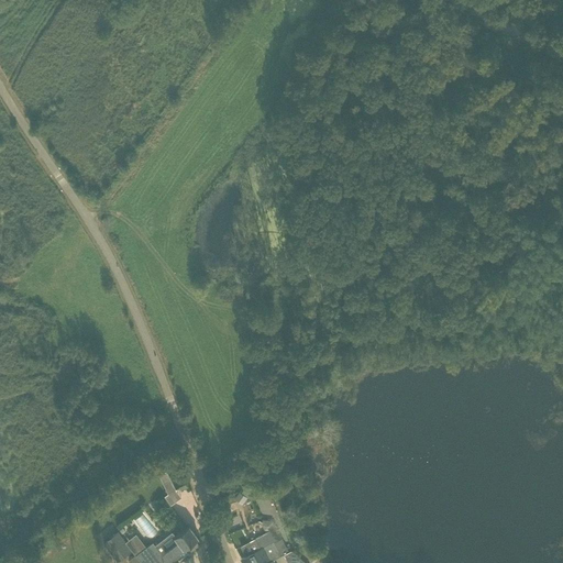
[(277,335),(276,335),(268,339),(272,345),(280,341),(277,335)]
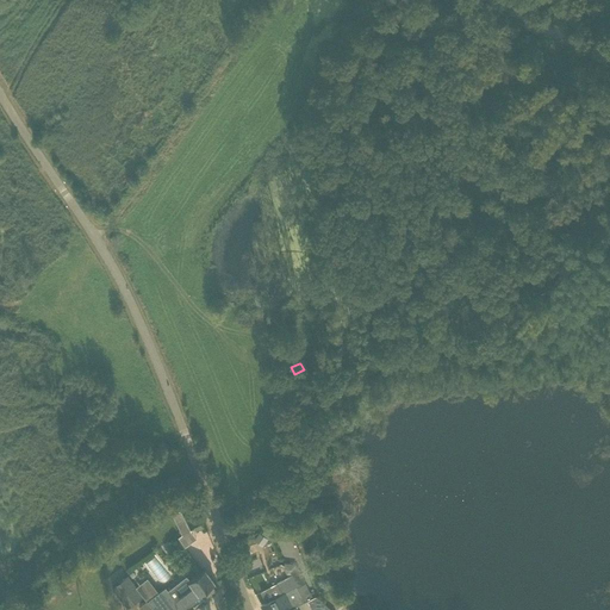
[(279,468),(263,492),(268,496),(284,472),(279,468)]
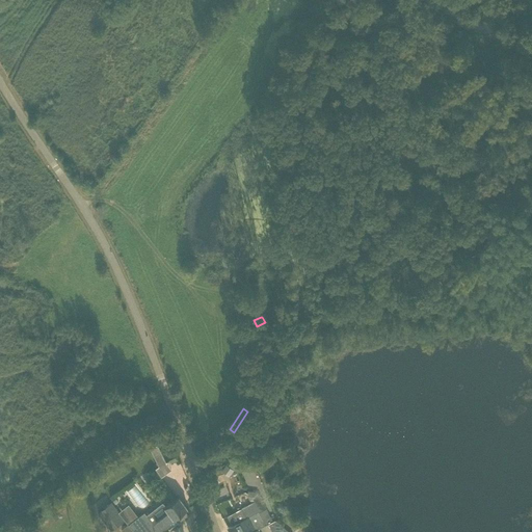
[(130,446),(123,451),(129,461),(137,456),(130,446)]
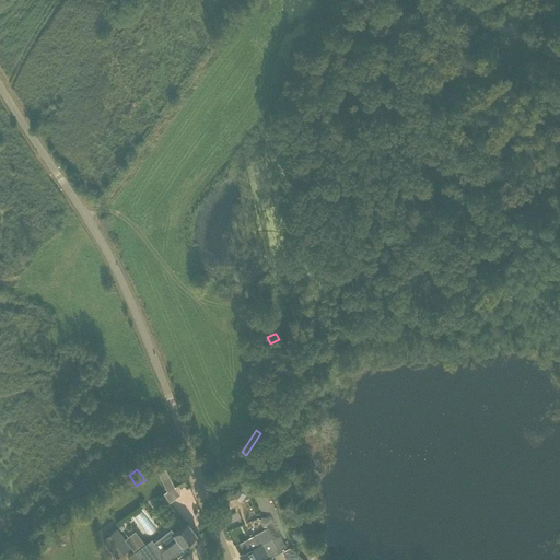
[(238,489),(233,497),(241,502),(246,494),(238,489)]
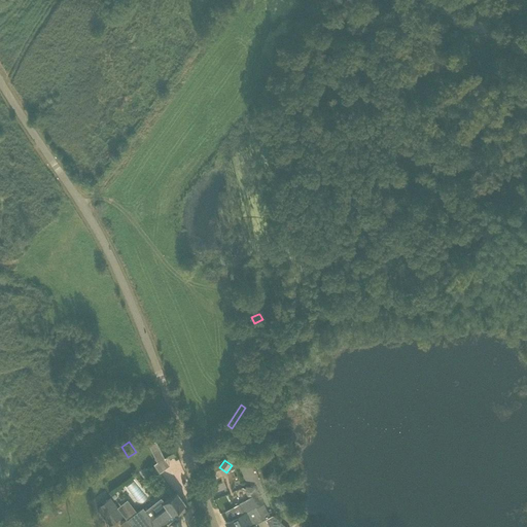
[(246,486),(245,491),(248,496),(252,496),(255,493),(258,492),(256,487),(246,486)]
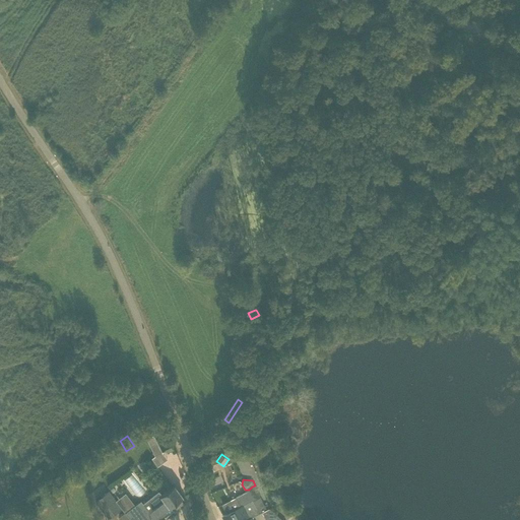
[(175,484),(159,496),(157,493),(143,504),(140,500),(125,511),(126,512),(119,517),(121,519),(150,519),(184,497),(175,484)]
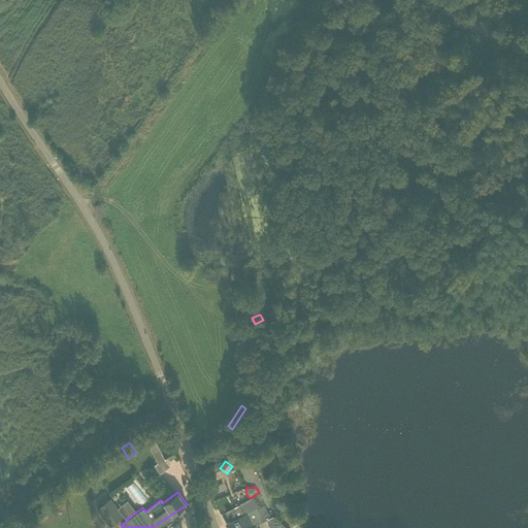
[(111,527),(124,521),(110,498),(94,508),(105,527),(111,527)]
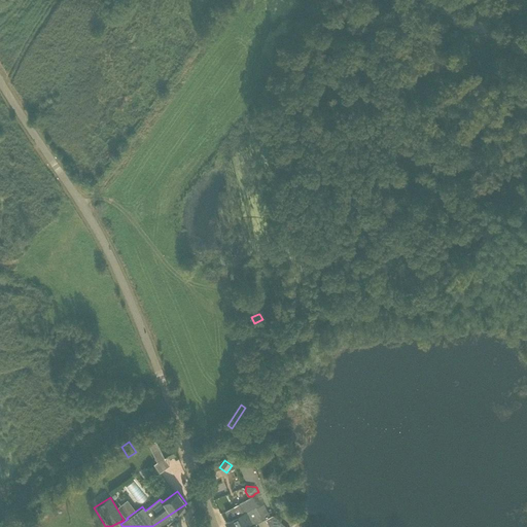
[(249,526),(254,524),(259,522),(266,519),(270,517),(264,504),(256,507),(256,506),(226,522),(229,526),(249,526)]
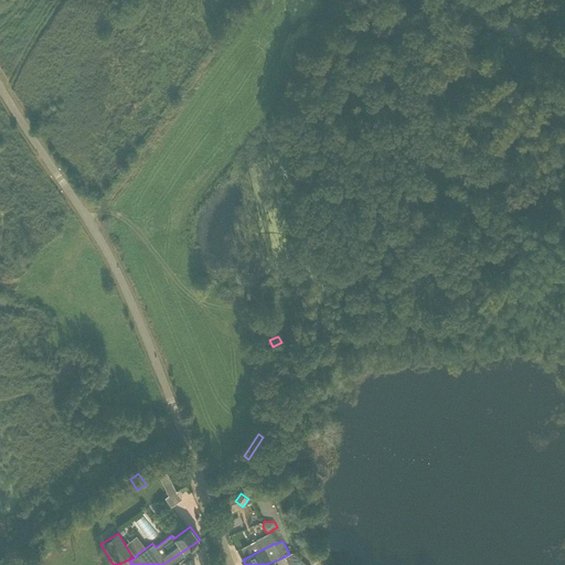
[(292,552),(289,554),(285,556),(289,564),(291,564),(301,560),(292,552)]
